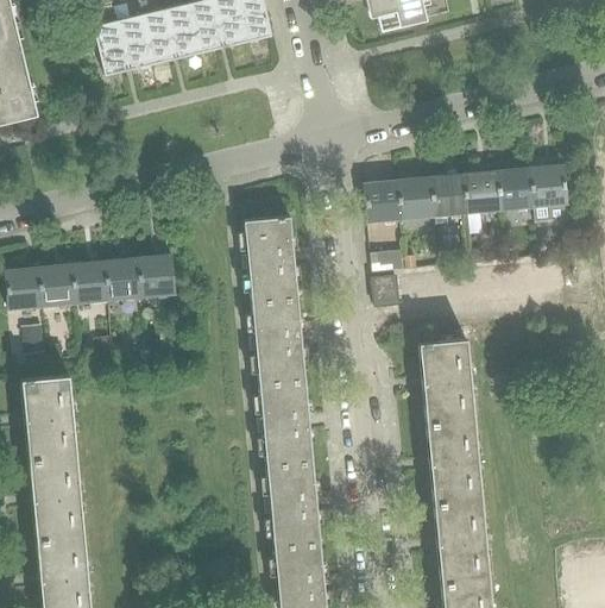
[(0,0),(0,32),(18,29),(11,0),(0,0)]
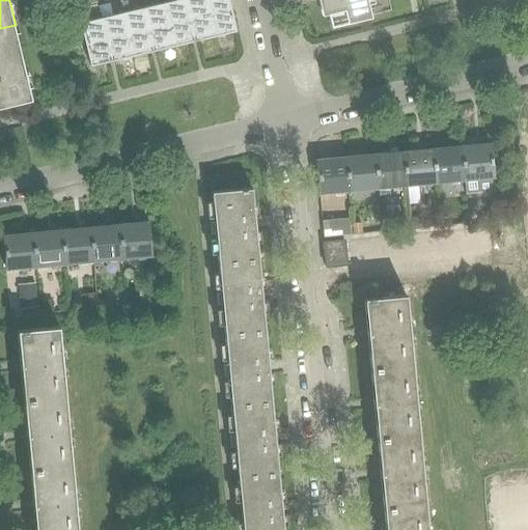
[(179,0),(163,4),(173,48),(194,43),(184,0),(179,0)]
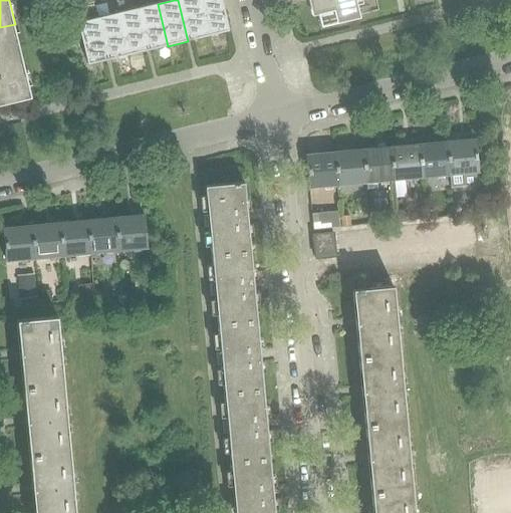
[(178,0),(188,41),(208,36),(199,0),(178,0)]
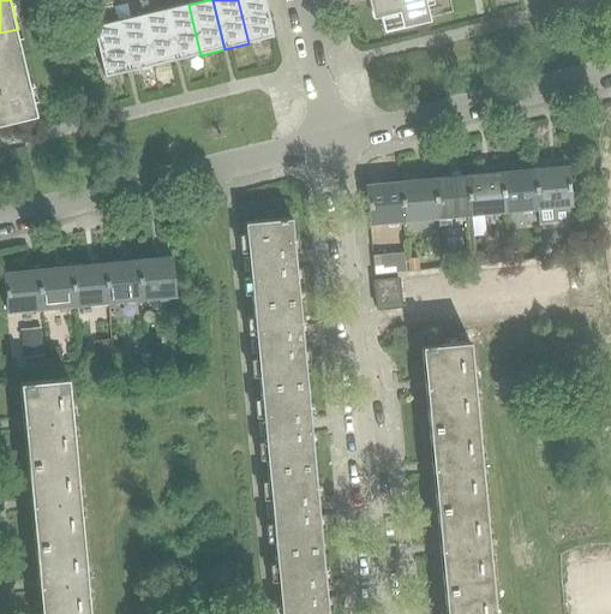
[(238,0),(249,43),(274,37),(264,0),(238,0)]
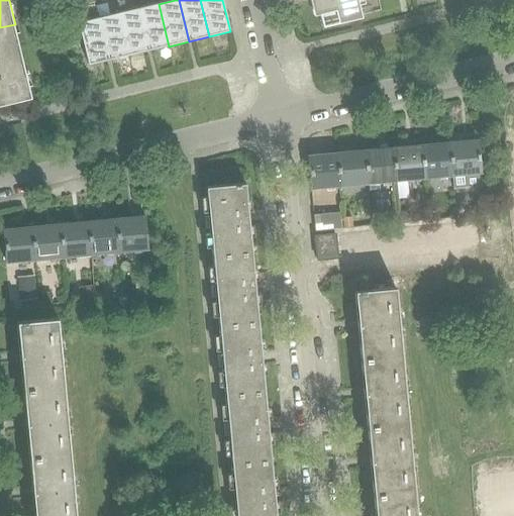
[(316,0),(323,25),(363,16),(358,0),(316,0)]
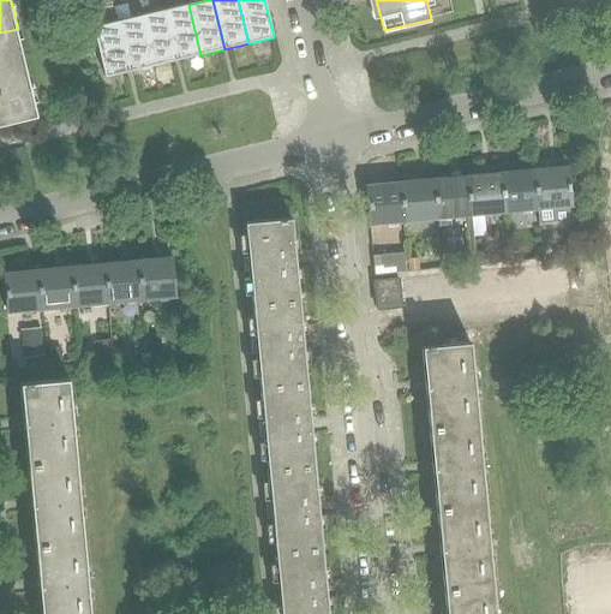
[(189,5),(166,11),(177,61),(201,55),(189,5)]
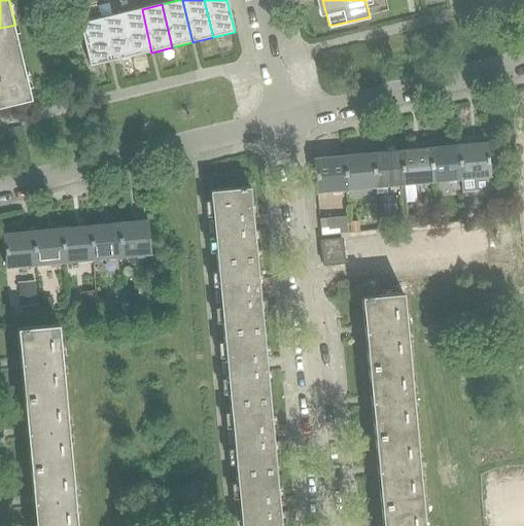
[(142,9),(121,14),(132,58),(151,53),(142,9)]
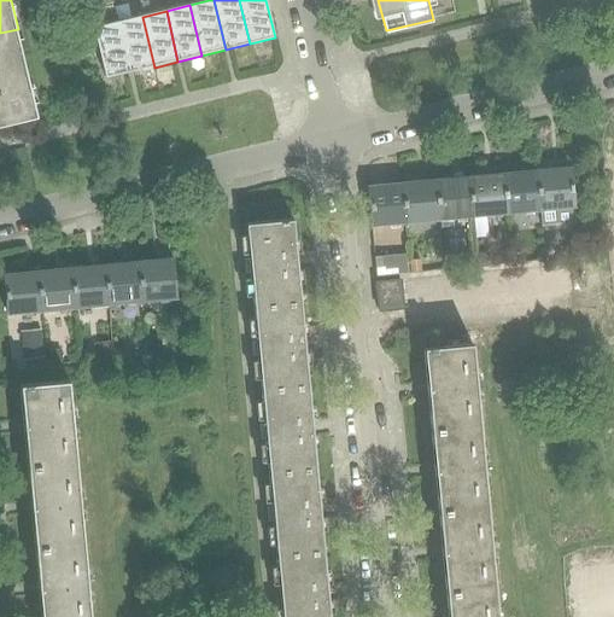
[(142,17),(118,23),(130,74),(155,68),(142,17)]
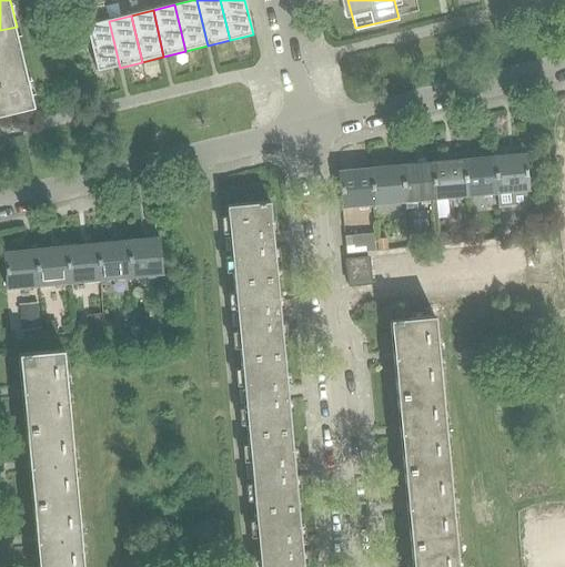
[(109,21),(86,27),(97,73),(120,68),(109,21)]
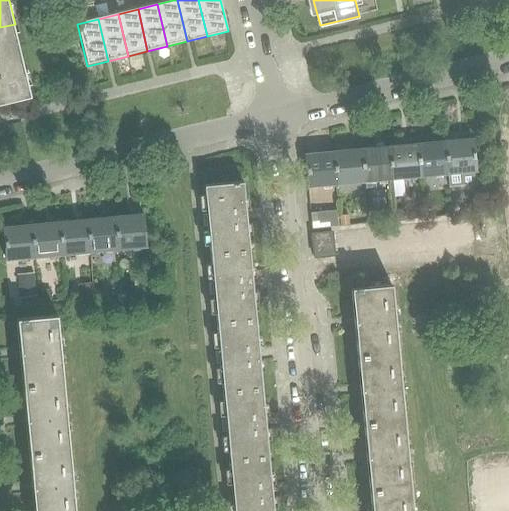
[(0,102),(32,94),(15,24),(0,27),(0,102)]
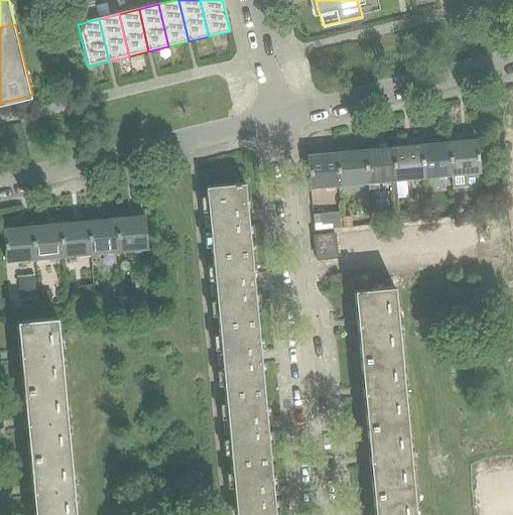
[(478,138),(450,140),(453,173),(455,187),(483,184),(478,138)]
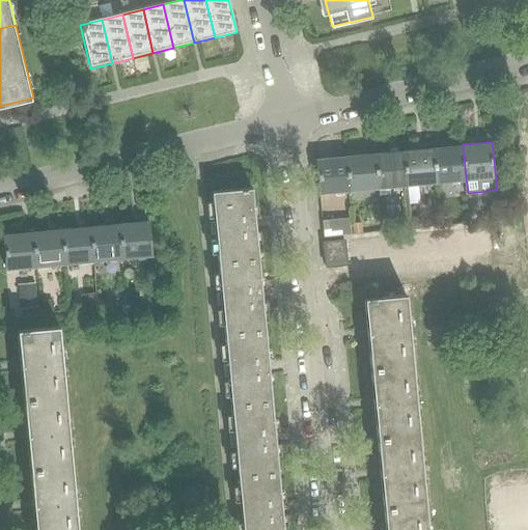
[(463,144),(435,147),(438,182),(466,178),(463,144)]
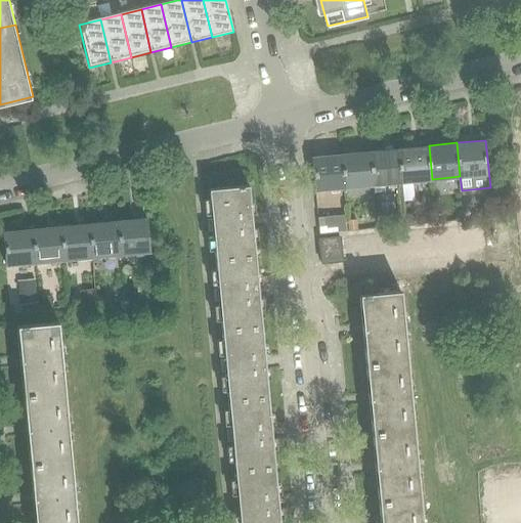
[(429,145),(400,148),(403,181),(432,179),(429,145)]
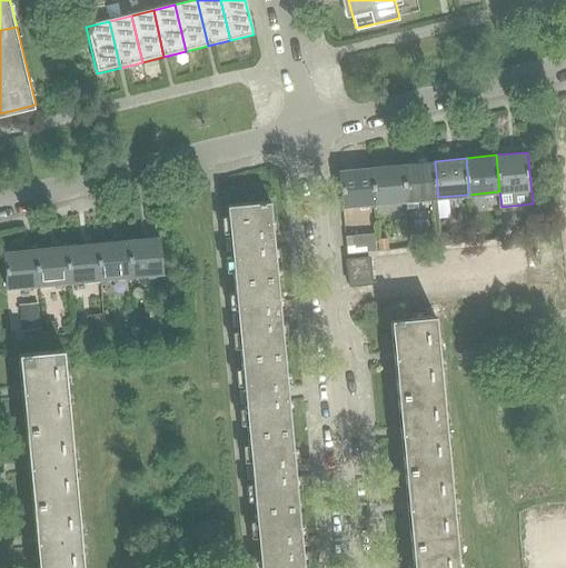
[(435,161),(405,163),(408,200),(438,197),(435,161)]
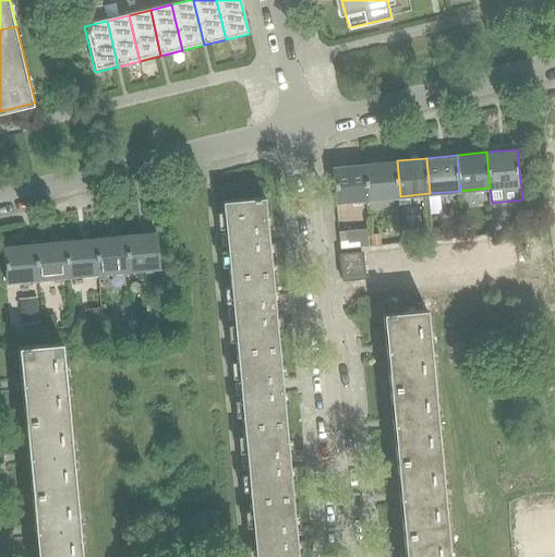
[(397,160),(366,164),(370,200),(400,196),(397,160)]
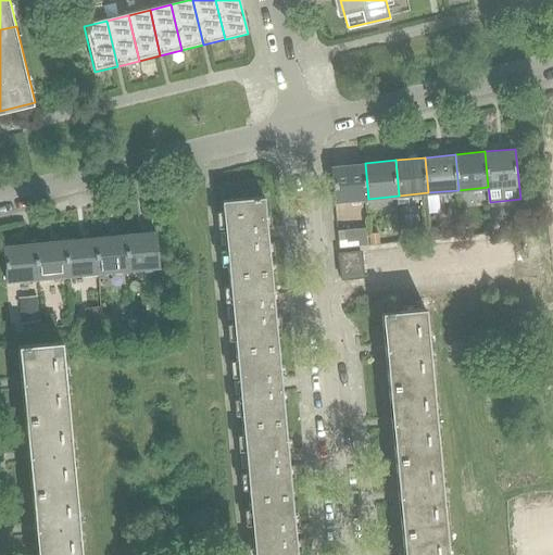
[(365,163),(335,165),(338,201),(368,199),(365,163)]
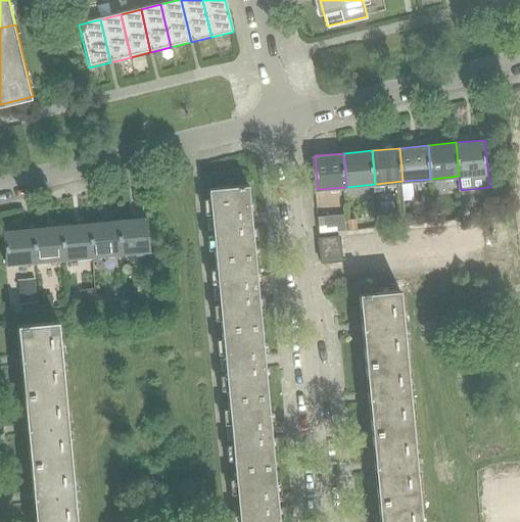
[(249,185),(197,190),(199,219),(206,219),(229,468),(222,469),(226,517),(279,513),(249,185)]
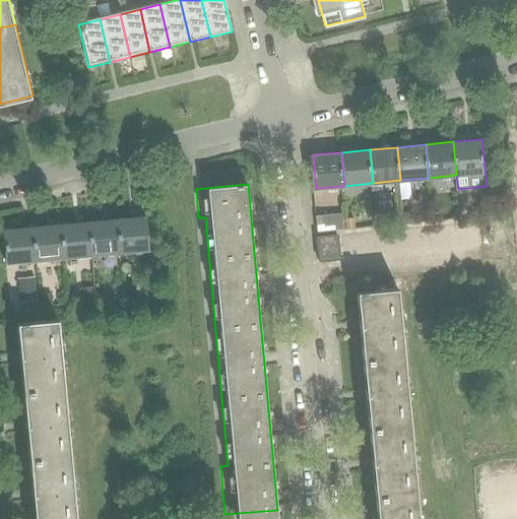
[(414,212),(402,213),(403,225),(415,223),(414,212)]
